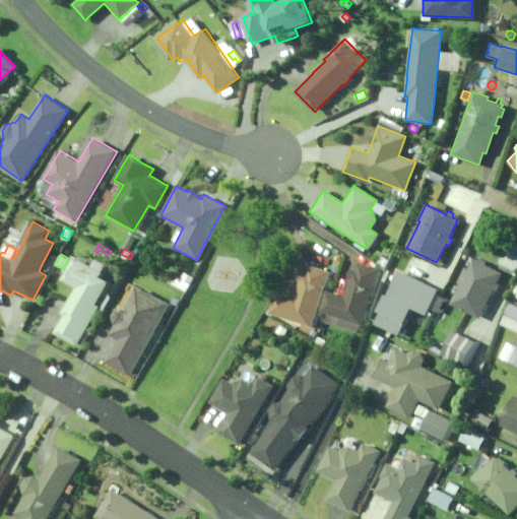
[(103,274),(101,272),(75,258),(63,280),(73,285),(76,287),(68,304),(63,313),(66,314),(59,327),(55,333),(77,345),(93,316),(99,307),(95,305),(109,282),(101,277),(103,274)]
